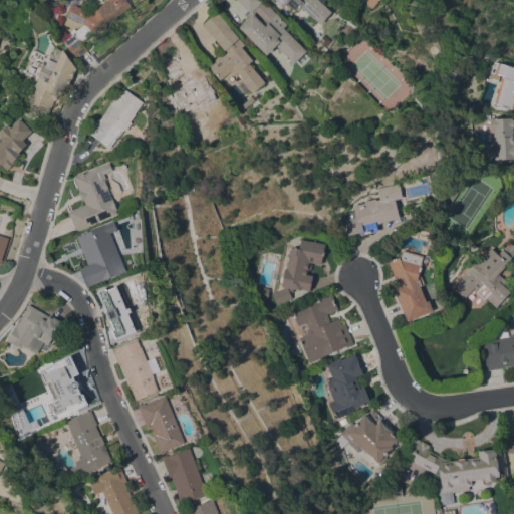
[(81,43),(87,50),(74,60),(59,40),(74,29),(75,31),(83,24),(78,21),(77,23),(65,16),(72,3),(90,13),(106,0),(126,0),(131,6),(81,43)]
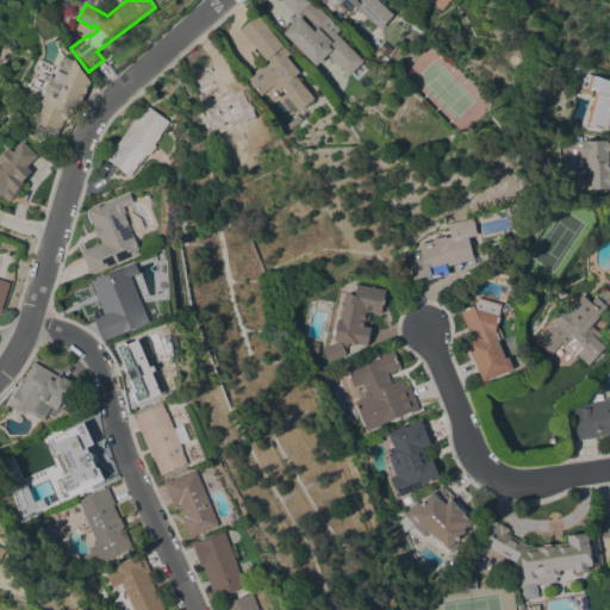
[(311,0),(297,16),(281,0),(311,0)]
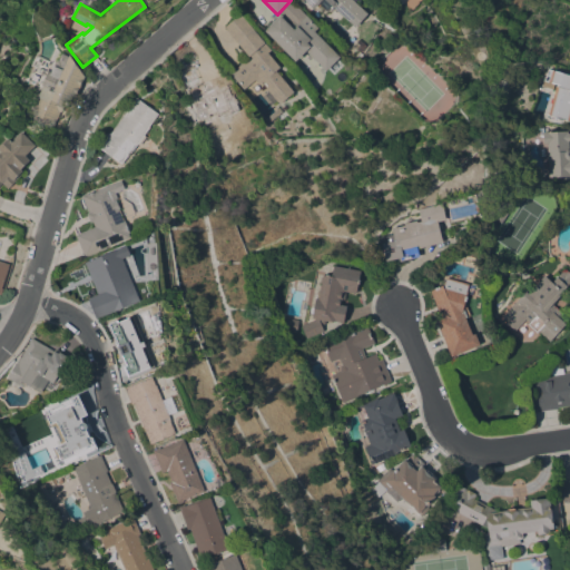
[(352,0),(366,12),(361,20),(361,21),(356,26),(356,25),(354,27),(351,23),(345,30),(336,21),(342,16),(332,7),(327,11),(323,8),(318,12),(313,8),(313,7),(306,0),(352,0)]
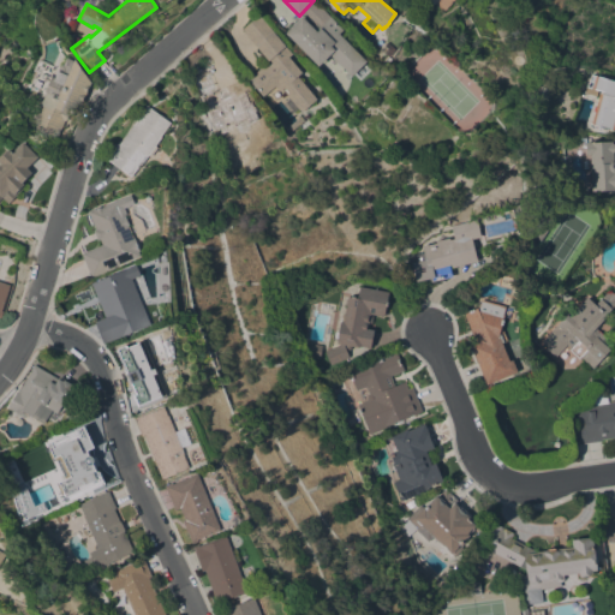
[(285,33),(302,16),(311,25),(312,24),(302,13),(315,1),(342,29),(339,34),(366,61),(351,76),(329,54),(318,66),(285,33)]
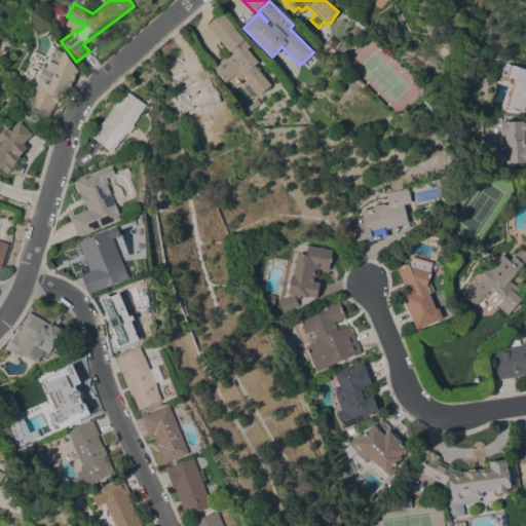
[(255,92),(249,98),(240,88),(247,83),(245,80),(247,79),(242,75),(239,78),(235,73),(224,82),(212,67),(230,51),(229,51),(207,25),(221,12),(234,28),(250,45),(247,48),(258,62),(254,65),(271,84),(264,89),(265,90),(260,95),(260,94),(258,96),(255,92)]
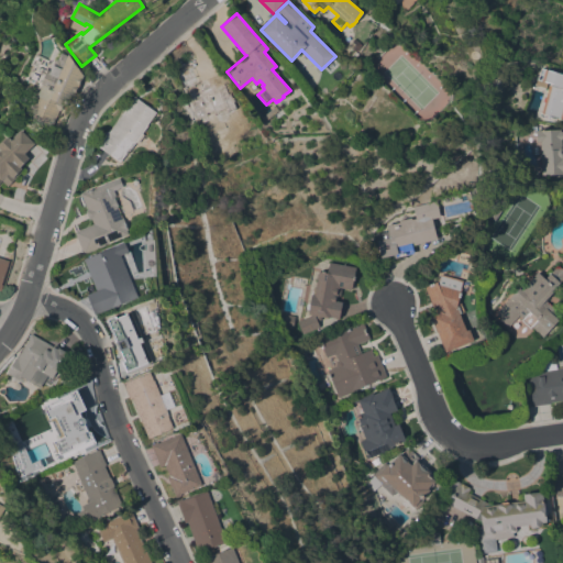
[(69,107),(63,103),(61,110),(59,110),(52,127),(28,116),(42,85),(41,84),(46,70),(51,72),(56,58),(57,58),(61,52),(67,55),(68,54),(84,76),(81,80),(80,80),(79,83),(80,83),(77,88),(76,88),(75,92),(76,92),(74,97),(69,107)]
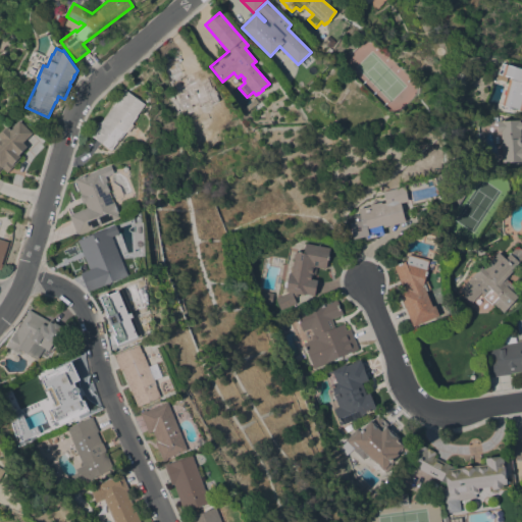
[(176,101),(177,100),(163,64),(177,59),(185,77),(191,75),(192,79),(193,77),(194,80),(207,74),(211,87),(214,86),(217,94),(218,94),(221,102),(211,106),(212,107),(210,110),(205,112),(201,111),(198,104),(191,107),(192,110),(189,112),(185,112),(183,110),(180,111),(176,101)]
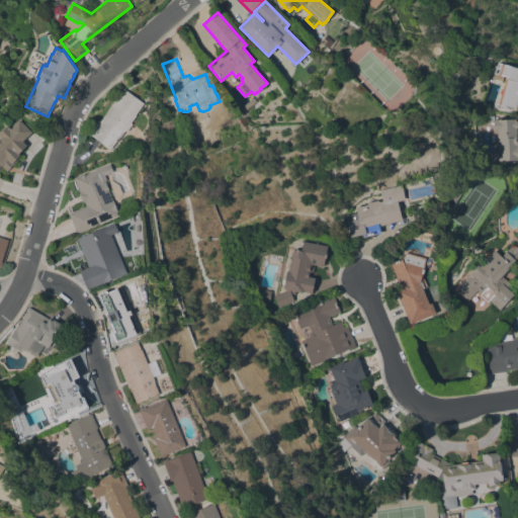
[(505,78),(506,79),(507,78),(503,77),(502,81),(492,78),(494,72),(496,72),(498,64),(517,69),(517,106),(517,111),(512,109),(511,111),(504,109),(505,107),(499,105),(499,104),(498,104),(505,78)]
